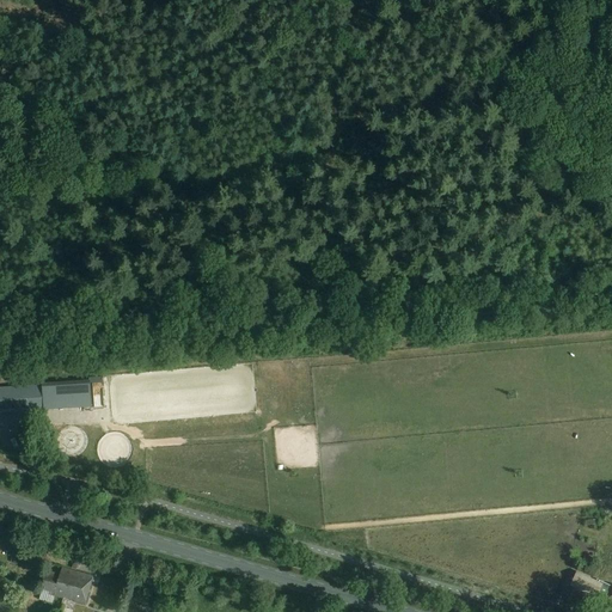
[(93,407),(91,379),(44,381),(44,385),(46,409),(93,407)]
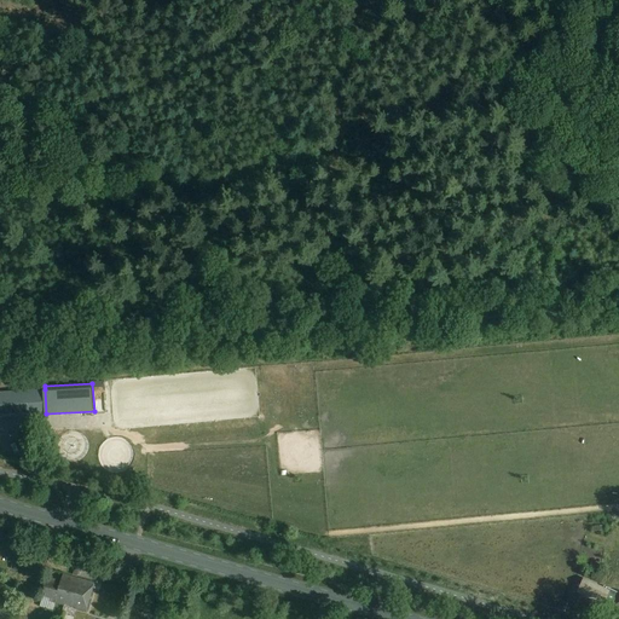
[(45,389),(0,392),(0,417),(46,415),(46,414),(45,389)]
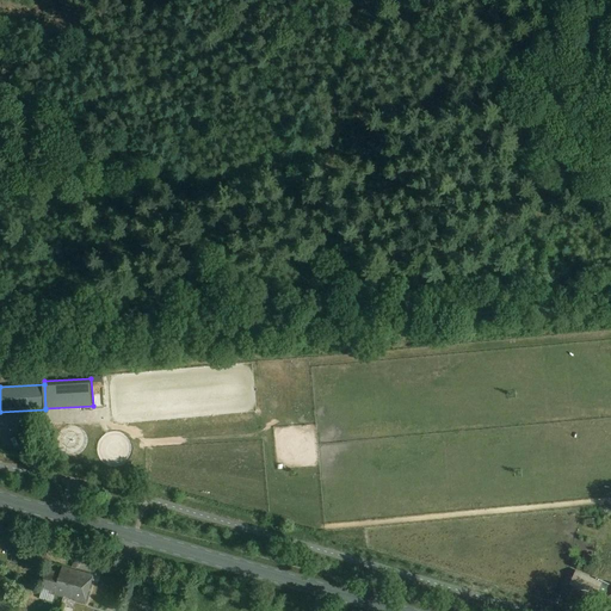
[(14,563),(24,566),(26,556),(18,554),(14,563)]
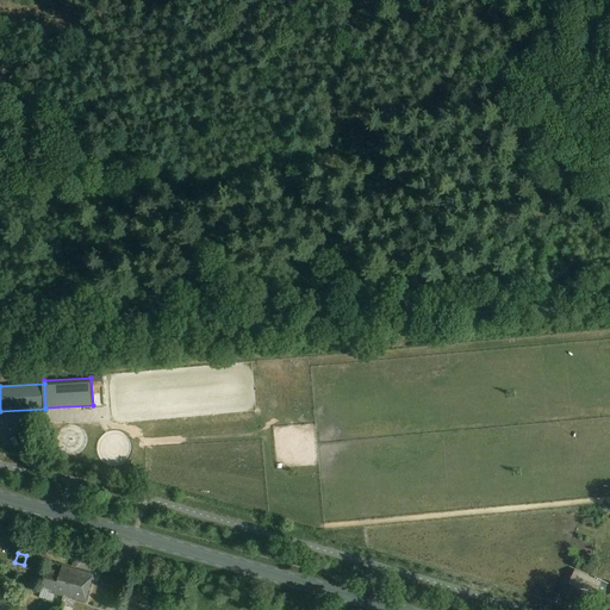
[(63,596),(72,567),(62,565),(60,572),(48,568),(42,587),(49,590),(49,592),(63,596)]
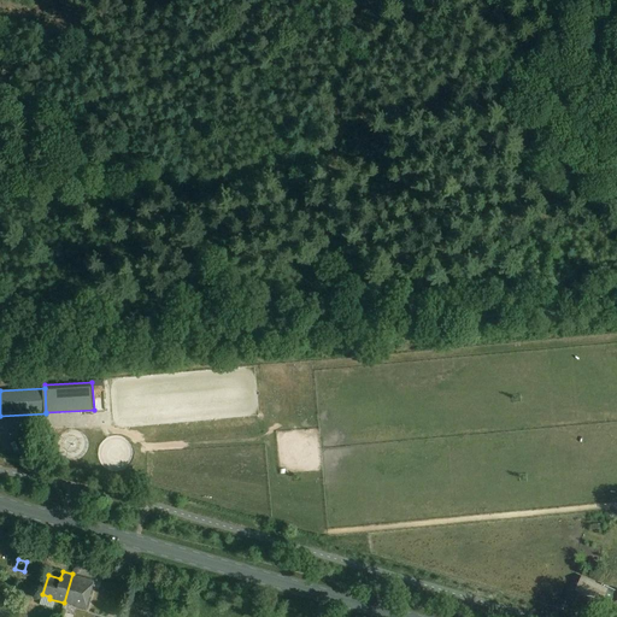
[(75,606),(87,610),(95,581),(72,574),(64,603),(64,604),(65,601),(76,605),(75,606)]
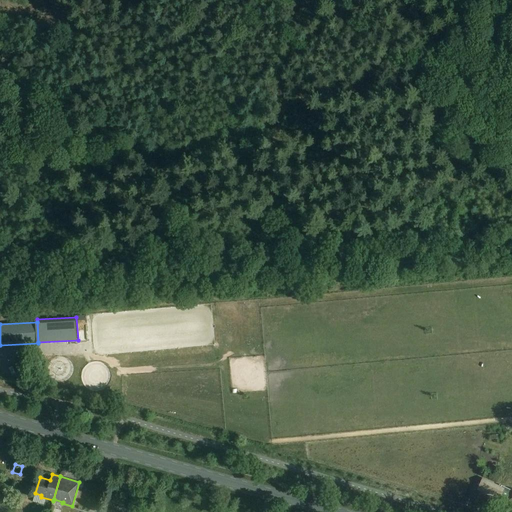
[(120,491),(133,493),(134,486),(121,484),(120,491)]
